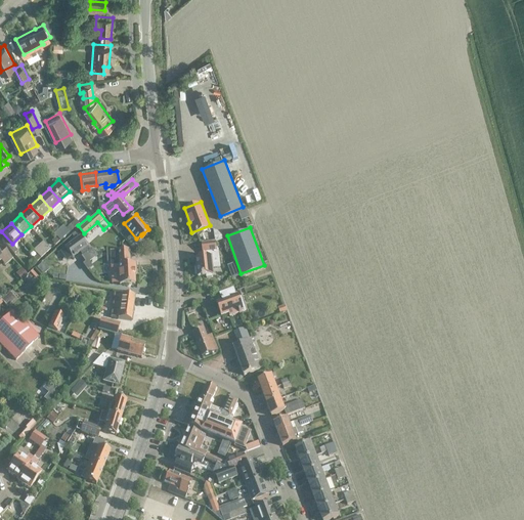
[(72,255),(87,244),(80,233),(64,245),(72,255)]
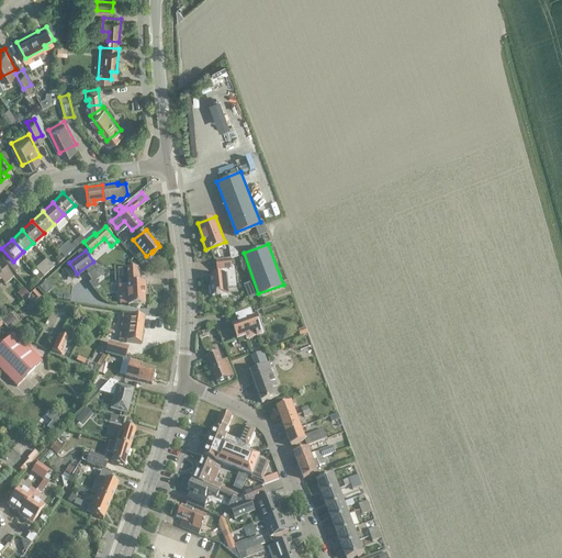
[(211,285),(209,285),(210,291),(212,290),(212,293),(216,292),(216,293),(220,293),(220,292),(221,292),(221,294),(227,294),(227,291),(228,291),(227,281),(235,280),(234,265),(232,266),(231,257),(216,258),(217,268),(218,268),(218,272),(210,274),(211,285)]
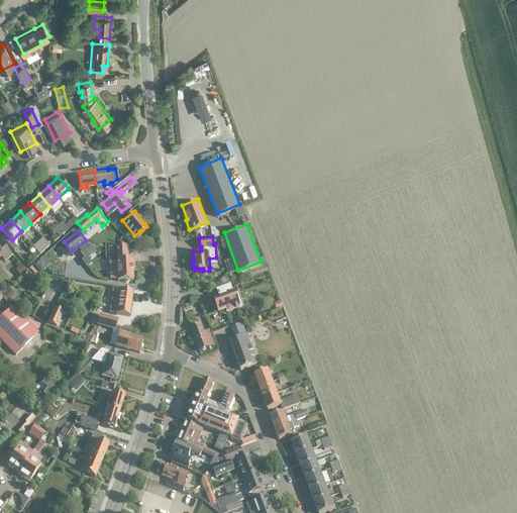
[(0,252),(4,258),(10,251),(0,240),(0,252)]
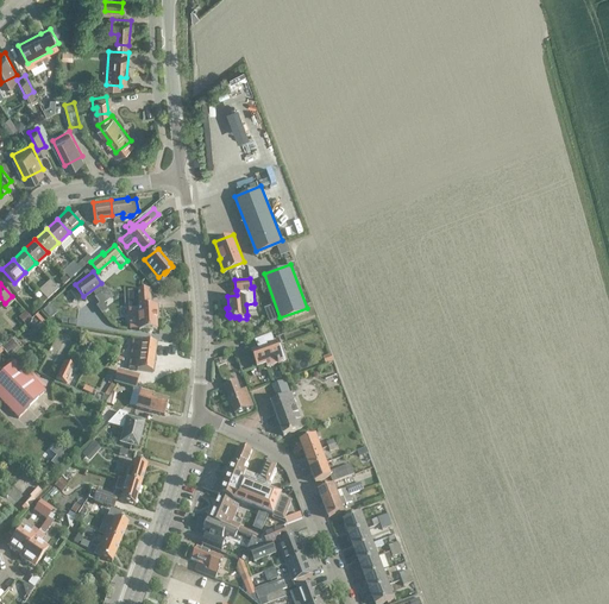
[(149,287),(127,288),(130,326),(139,327),(156,326),(155,312),(157,312),(156,302),(150,302),(149,287)]
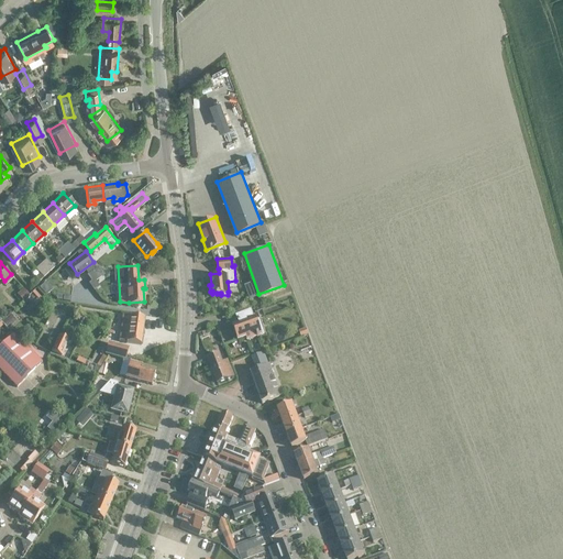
[(258,332),(264,330),(258,317),(256,318),(254,314),(253,314),(251,307),(236,313),(239,319),(232,321),(239,337),(246,335),(247,337),(256,332),(257,333),(258,333),(258,332)]
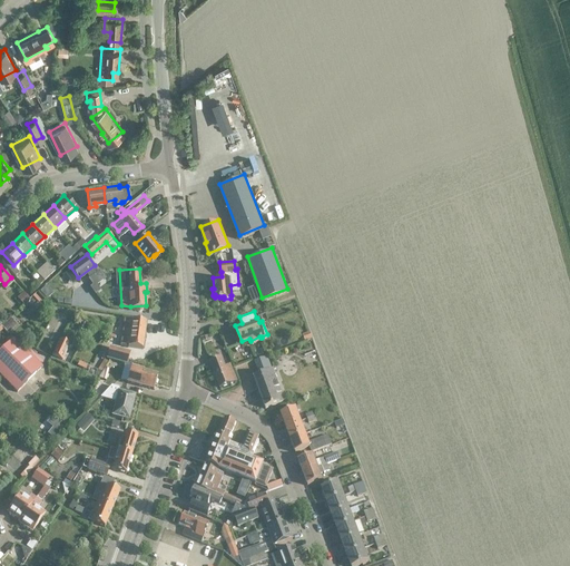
[(120,341),(128,343),(141,344),(146,319),(133,316),(130,331),(123,330),(120,341)]
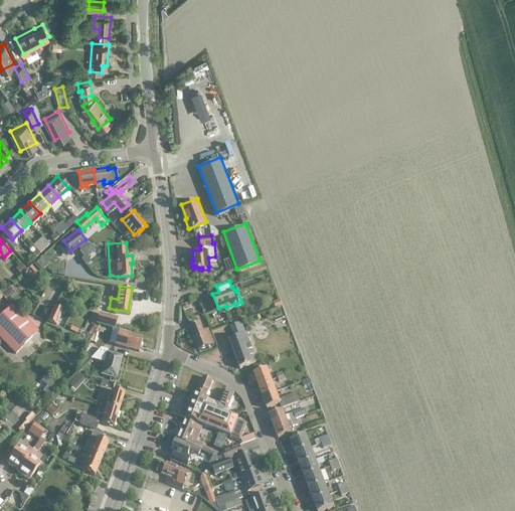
[(0,329),(3,333),(0,336),(15,350),(32,333),(37,328),(23,313),(21,315),(10,304),(9,306),(5,301),(0,305),(0,308),(3,311),(0,314),(0,329)]
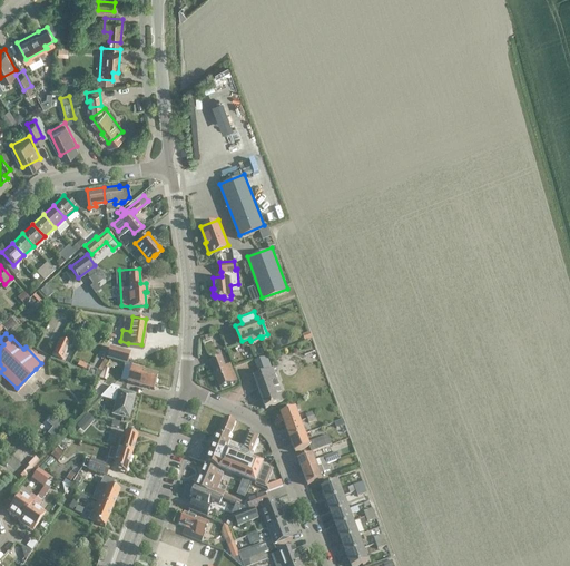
[(61,358),(69,341),(59,337),(51,352),(61,358)]
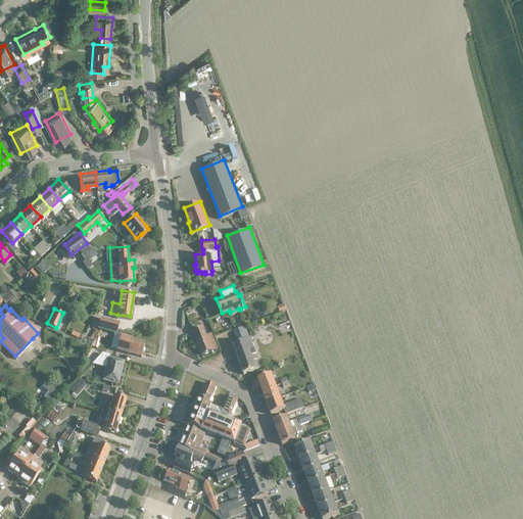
[(117,320),(98,315),(95,325),(114,331),(117,320)]
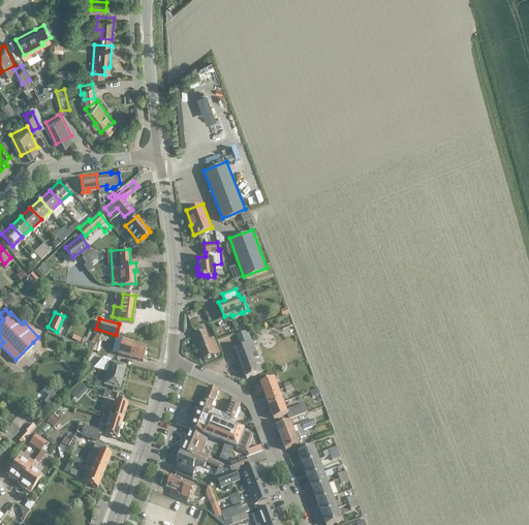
[(235,346),(246,375),(263,369),(252,340),(248,328),(236,332),(241,344),(235,346)]
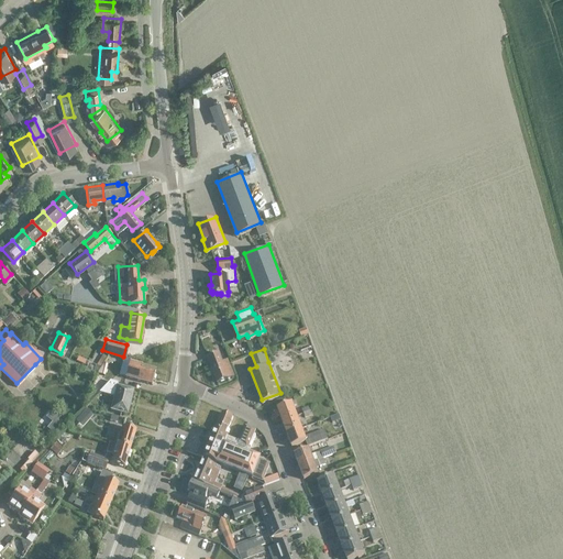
[(217,380),(233,373),(227,357),(221,359),(218,350),(207,354),(217,380)]
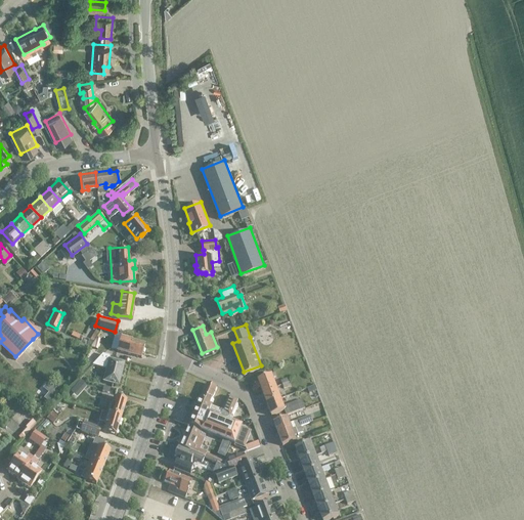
[(125,350),(140,355),(144,341),(131,337),(132,336),(120,332),(116,348),(125,350)]
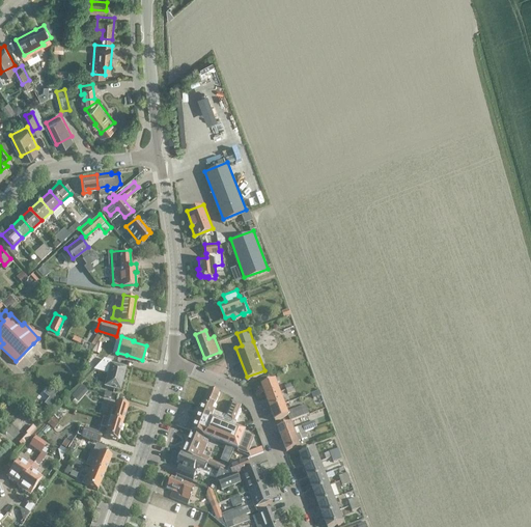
[(119,388),(126,365),(110,361),(111,358),(103,356),(93,367),(107,370),(104,384),(119,388)]
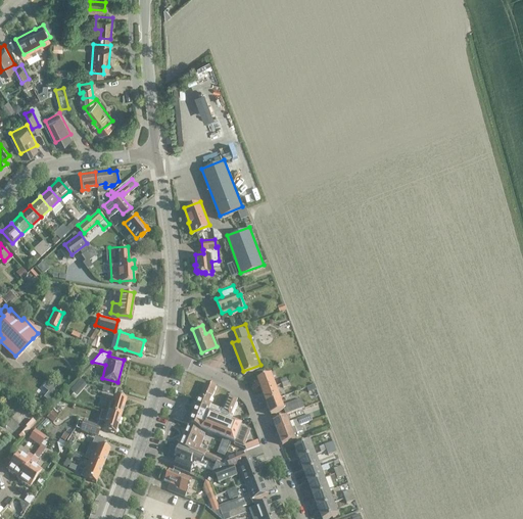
[(262,387),(275,382),(271,371),(257,376),(262,387)]
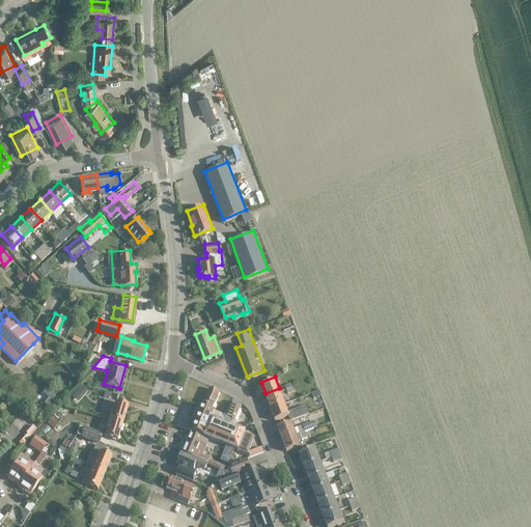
[(284,383),(287,391),(294,388),(290,381),(284,383)]
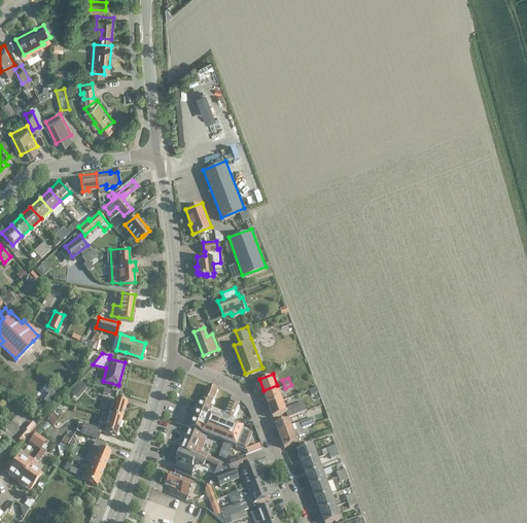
[(86,386),(79,380),(70,391),(77,397),(86,386)]
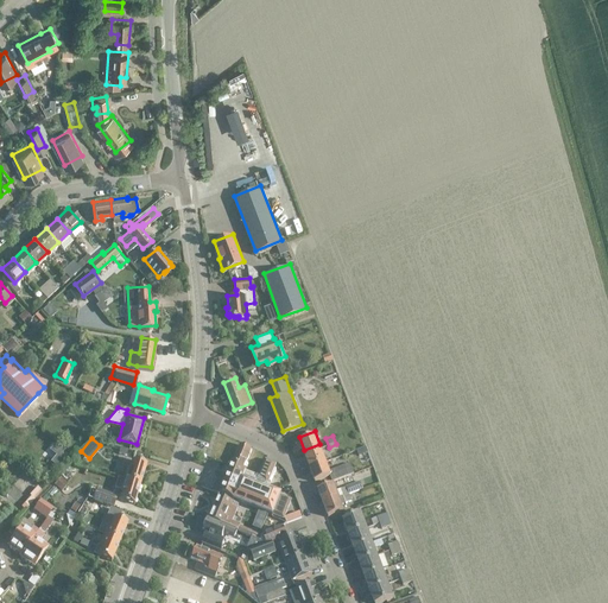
[(240,440),(232,462),(242,467),(251,445),(240,440)]
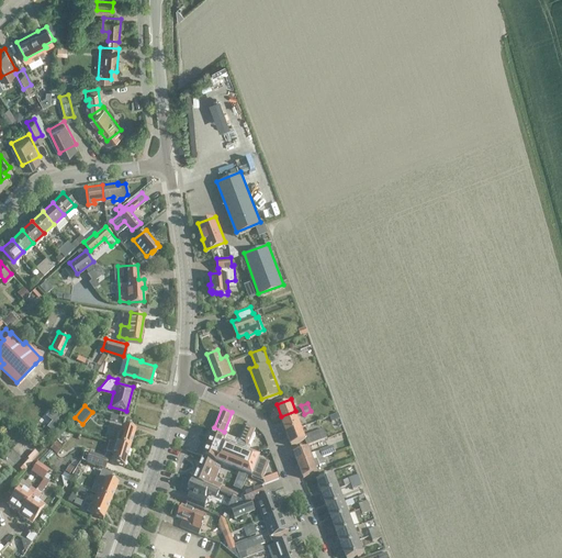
[(285,428),(301,424),(295,411),(281,416),(285,428)]
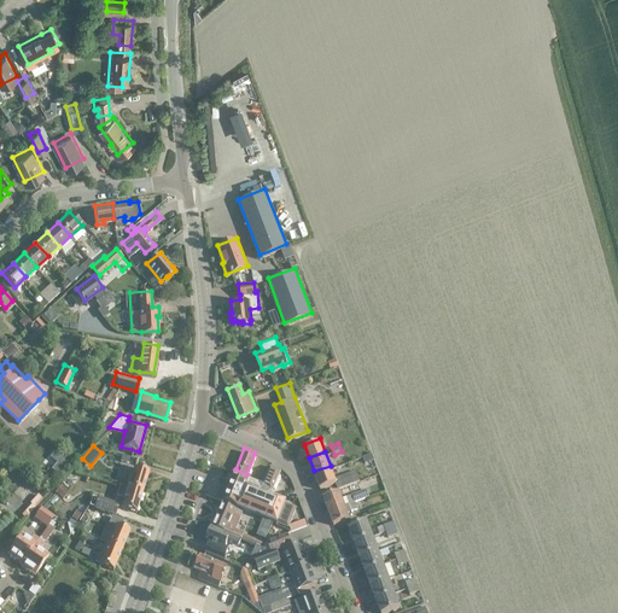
[(124,483),(141,489),(149,468),(133,463),(130,473),(128,472),(124,483)]
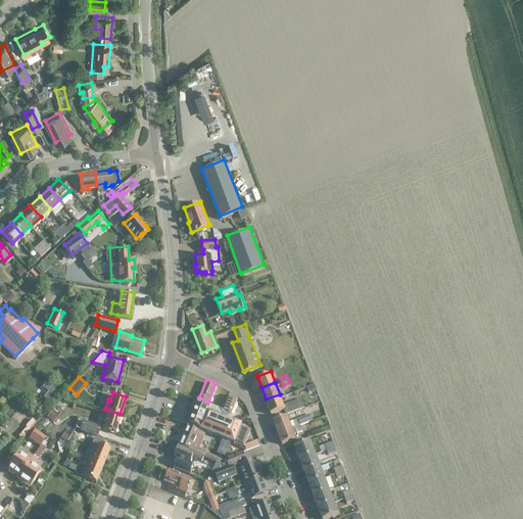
[(210,402),(208,402),(199,397),(194,410),(187,407),(183,419),(234,440),(235,438),(242,441),(247,428),(240,425),(241,423),(226,417),(234,396),(227,393),(222,406),(210,402)]
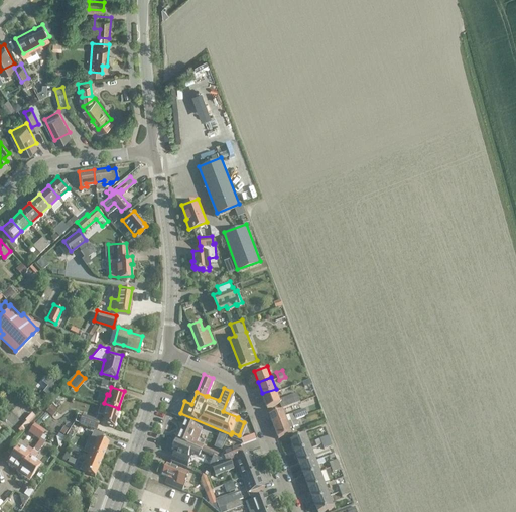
[(296,391),(279,397),(276,389),(262,393),(267,405),(279,400),(282,406),(299,399),(296,391)]
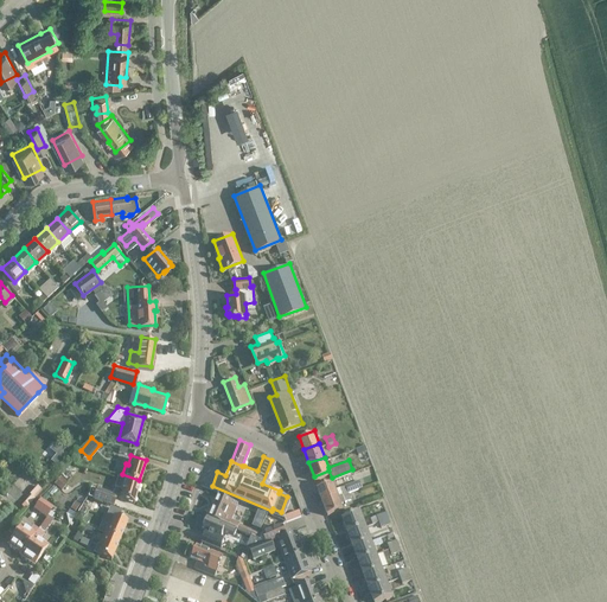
[(61,474),(53,481),(62,487),(68,480),(61,474)]
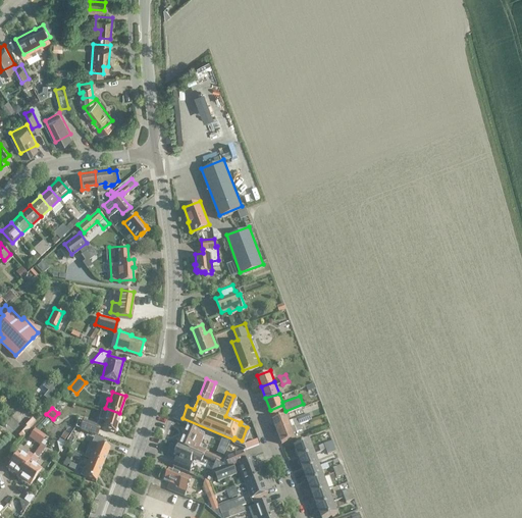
[(119,413),(105,408),(102,418),(104,419),(102,426),(114,430),(119,413)]
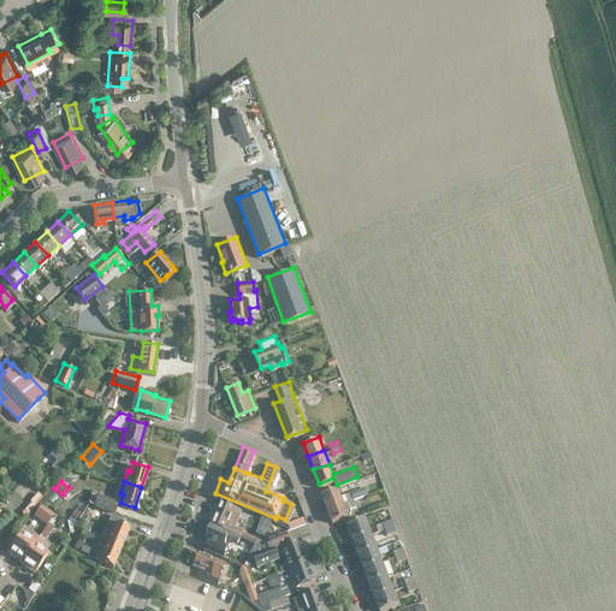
[(350,490),(353,497),(367,492),(365,485),(350,490)]
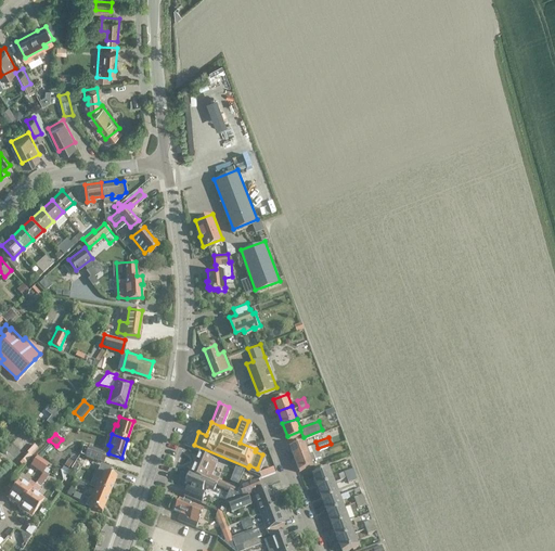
[(291,444),(295,457),(309,451),(304,439),(291,444)]
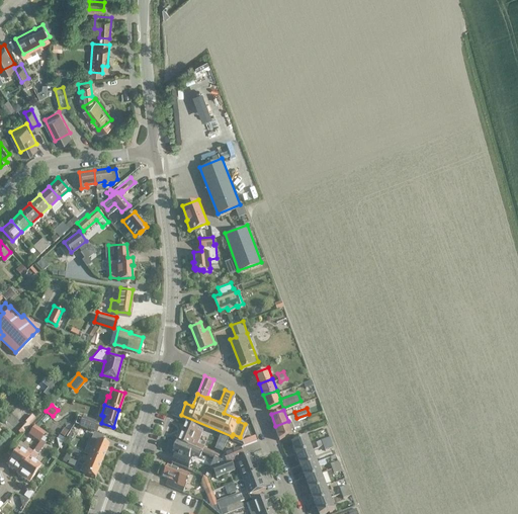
[(35,417),(30,413),(24,420),(25,421),(17,430),(20,433),(35,417)]
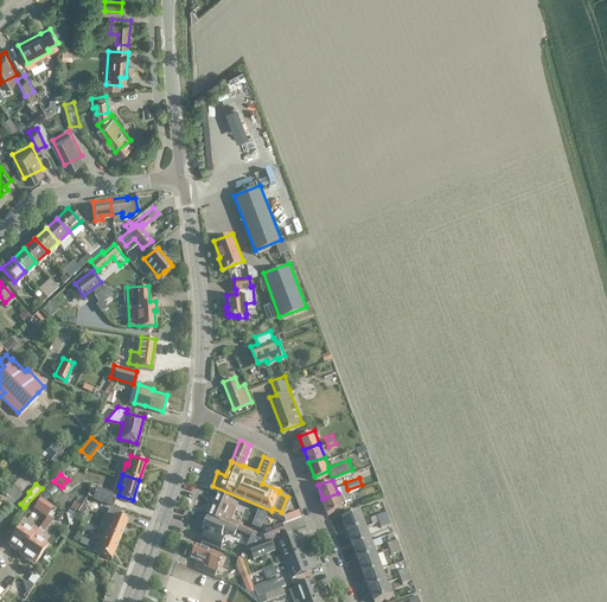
[(113,503),(115,493),(95,486),(93,494),(113,503)]
